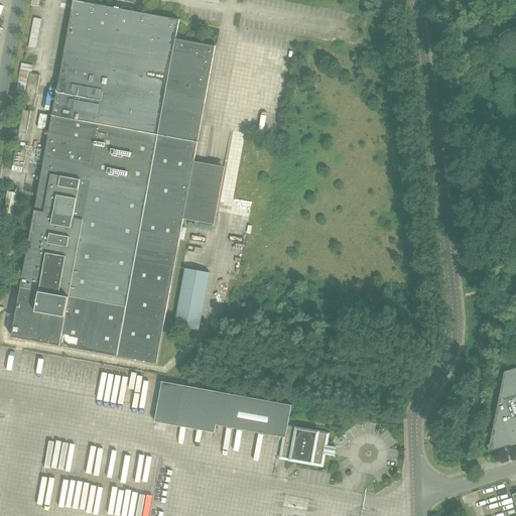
[(169,70),(179,14),(97,0),(75,0),(69,35),(65,58),(80,61),(88,58),(91,65),(98,61),(99,65),(104,66),(110,62),(111,67),(122,69),(128,85),(128,88),(138,89),(139,83),(144,84),(146,73),(155,69),(157,74),(169,70)]
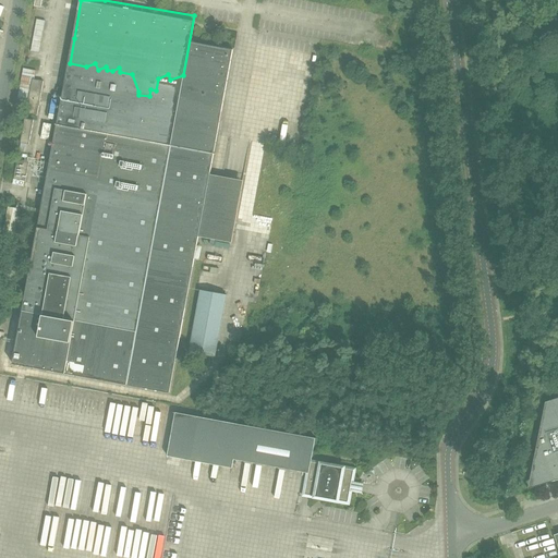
[(40,21),(37,52),(45,52),(48,22),(40,21)]
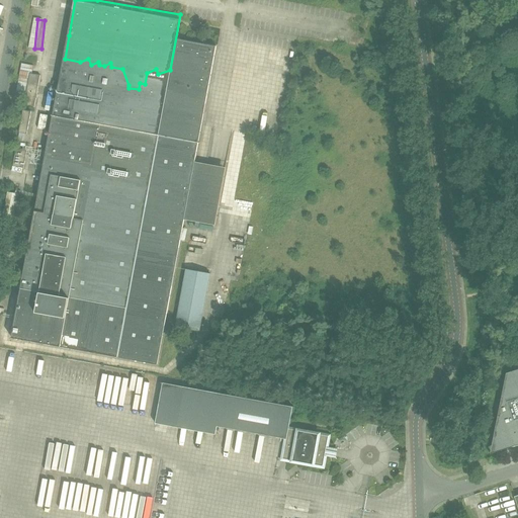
[(40,75),(32,74),(33,66),(21,64),(18,82),(28,83),(24,105),(34,107),(36,97),(40,75)]
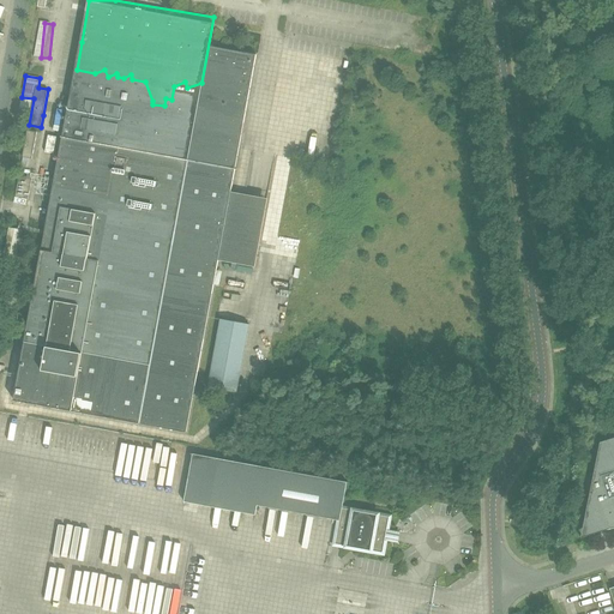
[(23,157),(32,158),(37,132),(28,131),(23,157)]
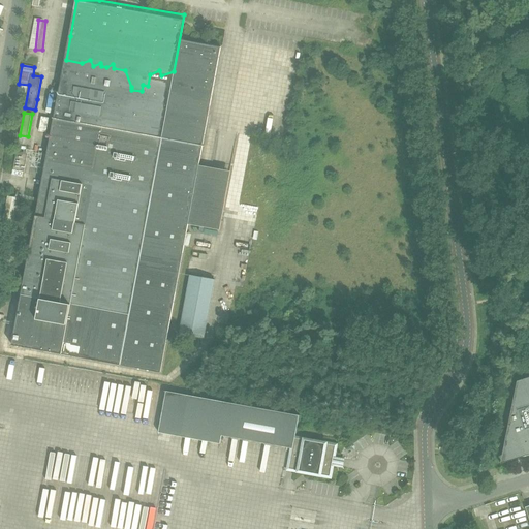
[(24,172),(28,154),(17,152),(11,175),(25,178),(25,172),(24,172)]
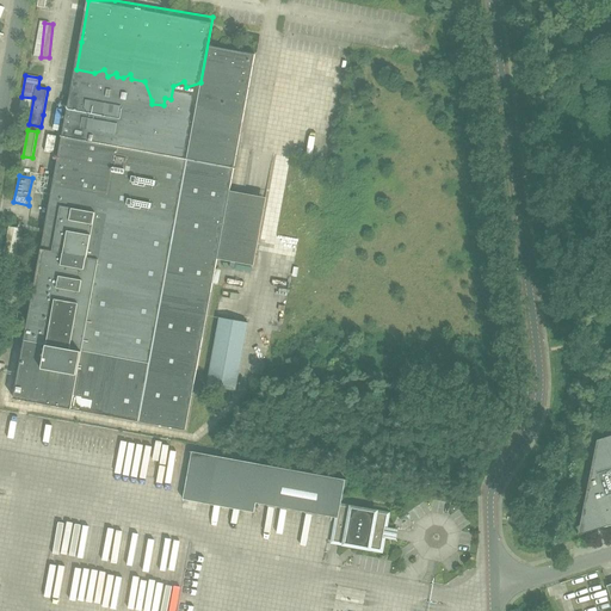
[(14,265),(22,229),(14,228),(10,227),(2,263),(14,265)]
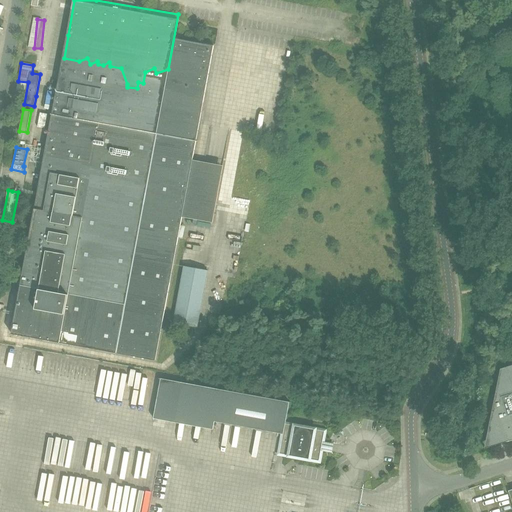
[(197,328),(208,271),(183,266),(173,323),(197,328)]
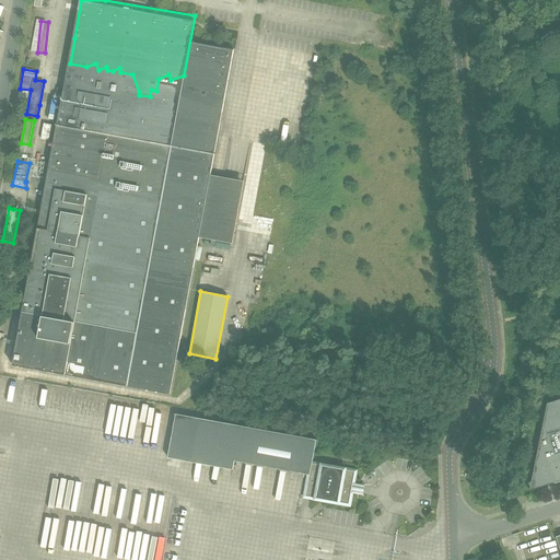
[(541,487),(556,482),(559,480),(559,399),(548,404),(533,476),(533,477),(533,478),(533,479),(533,480),(533,481),(533,482),(534,483),(534,485),(535,486),(536,486),(537,487),(538,487),(539,487),(540,487),(541,487)]
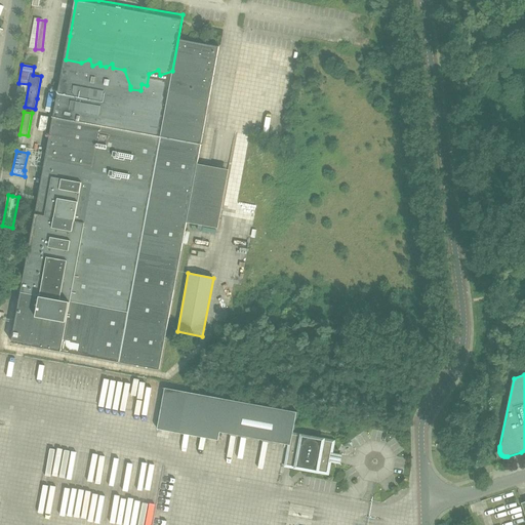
[(220,433),(290,445),(291,446),(293,435),(297,412),(165,389),(158,429),(218,441),(220,433)]
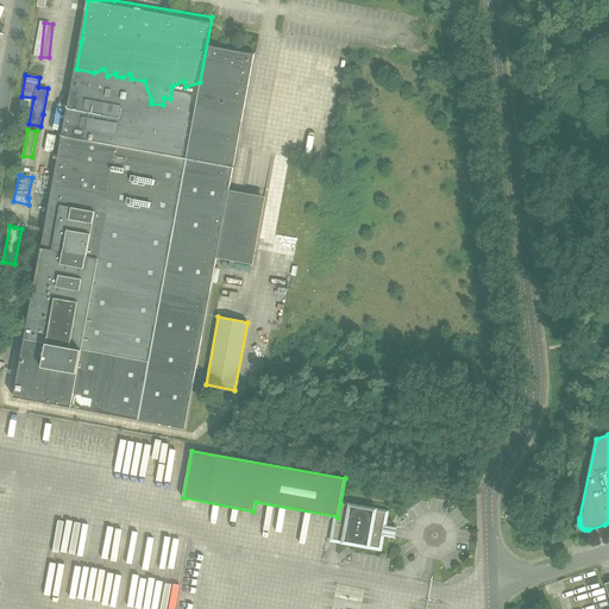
[(337,516),(332,540),(338,541),(381,548),(387,513),(340,504),(338,518),(337,516)]
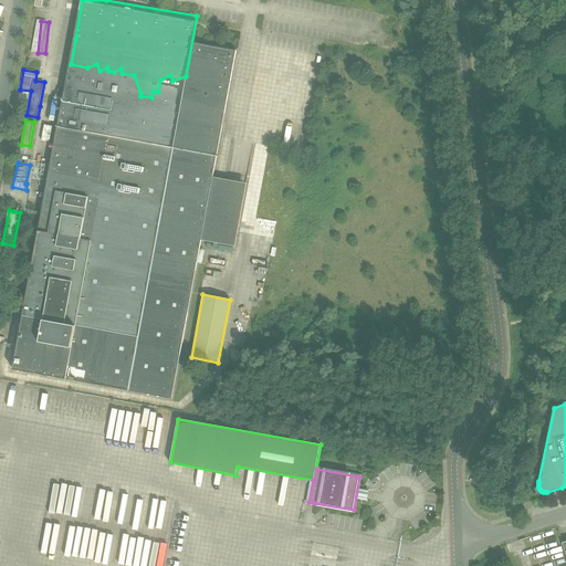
[(556,565),(549,543),(514,554),(517,565),(556,565)]
